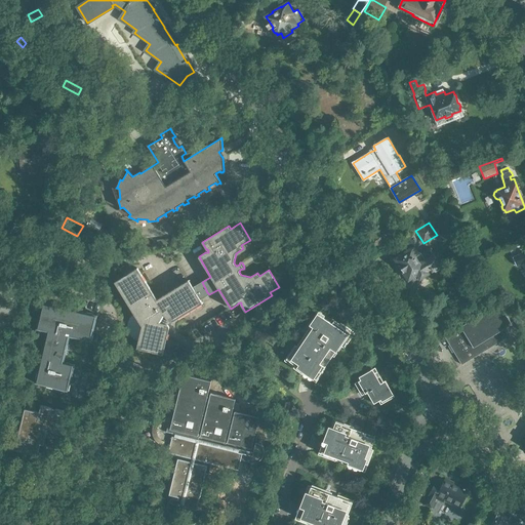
[(157,240),(158,247),(175,244),(174,238),(157,240)]
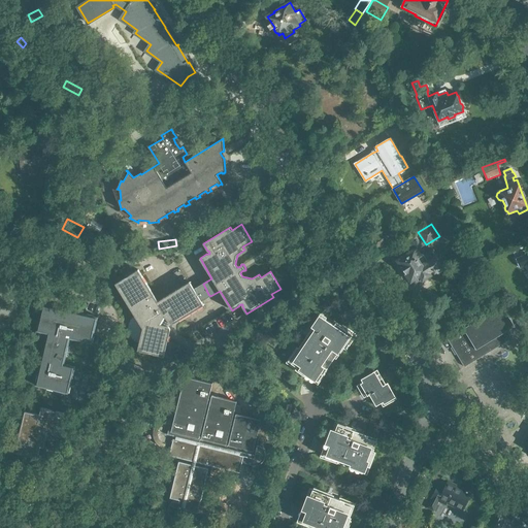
[(417,248),(397,260),(406,275),(406,277),(407,279),(409,281),(410,283),(413,282),(415,286),(431,275),(429,272),(433,270),(435,272),(436,272),(438,273),(442,270),(442,268),(443,267),(433,250),(425,256),(423,254),(422,255),(417,248)]
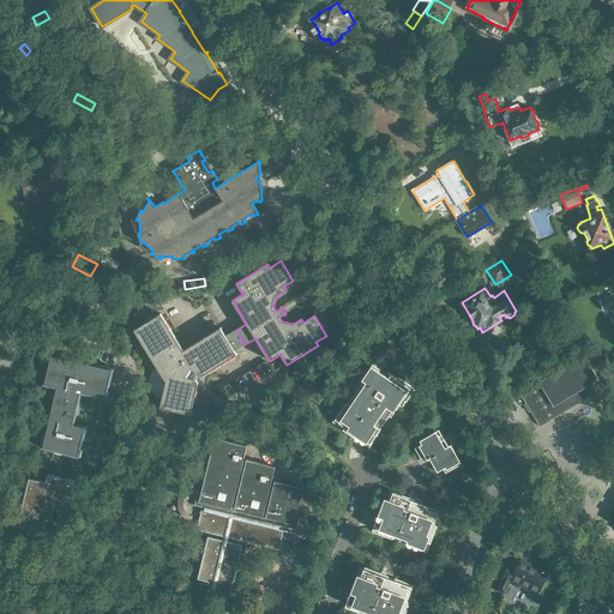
[(613,294),(602,300),(607,309),(613,306),(613,294)]
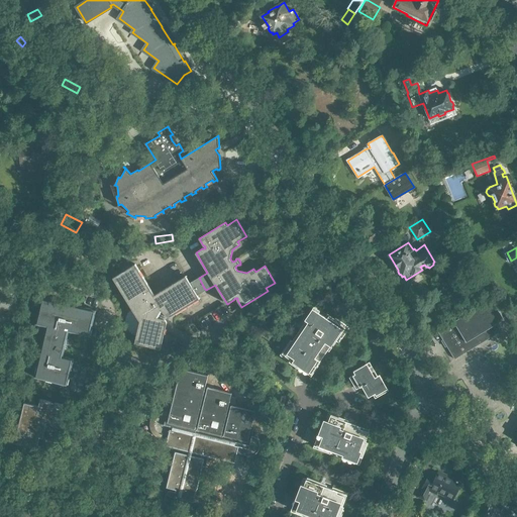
[(113,278),(132,309),(130,311),(128,312),(127,315),(126,317),(125,319),(125,321),(125,324),(126,326),(127,328),(128,330),(130,332),(132,333),(134,334),(136,335),(134,343),(161,349),(167,323),(164,319),(162,318),(165,314),(167,316),(171,316),(200,299),(198,295),(206,290),(204,288),(199,278),(190,283),(186,276),(154,295),(135,264),(113,278)]
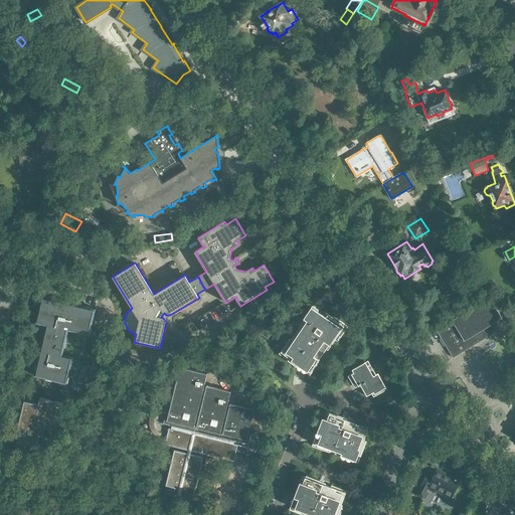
[(35,375),(67,383),(71,365),(73,357),(63,355),(68,330),(90,335),(96,309),(42,297),(36,323),(46,325),(35,375)]
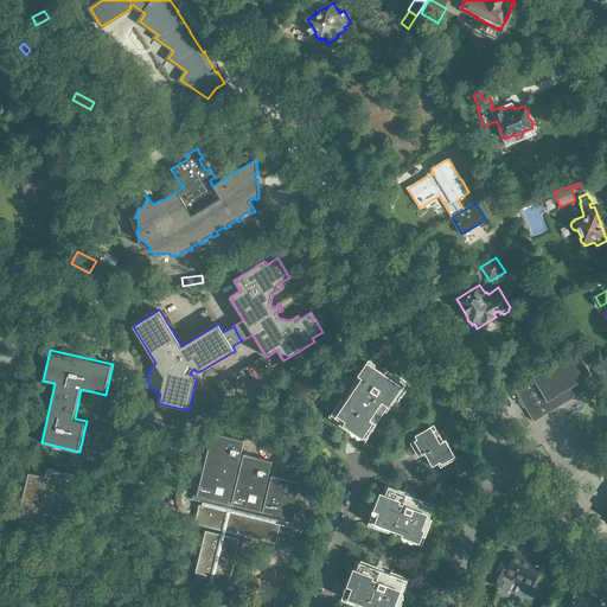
[(577,351),(515,389),(521,398),(523,397),(528,406),(525,407),(535,422),(575,397),(588,389),(583,381),(592,376),(577,351)]
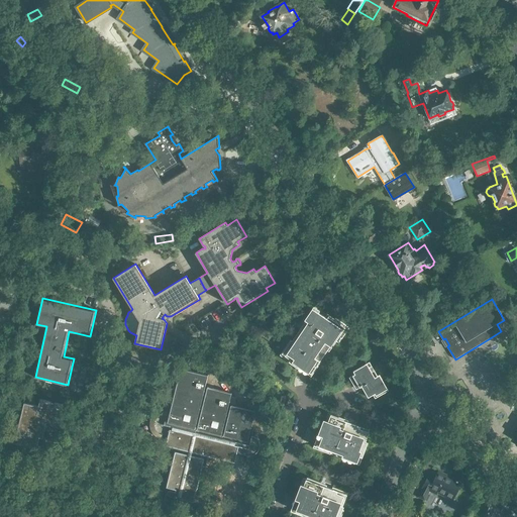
[(505,310),(511,321),(516,318),(516,310),(514,312),(511,307),(505,310)]
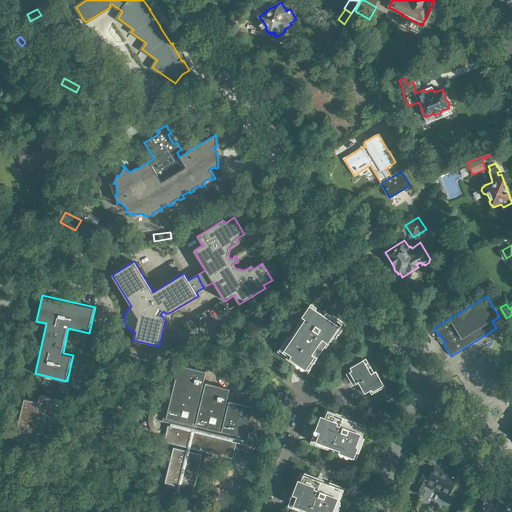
[(291,355),(289,357),(297,362),(298,360),(305,364),(312,354),(317,357),(324,347),(326,348),(341,326),(330,319),(331,317),(325,313),(324,315),(311,306),(303,318),(306,320),(293,340),(291,338),(283,350),(291,355)]
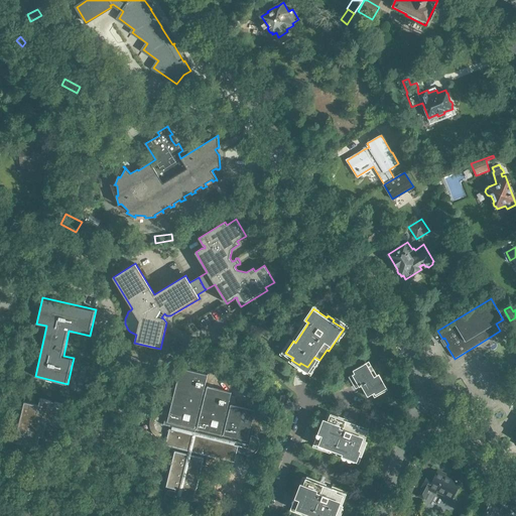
[(355,373),(351,376),(358,388),(362,386),(361,385),(377,376),(377,375),(371,364),(366,367),(365,365),(358,369),(359,371),(355,373)]
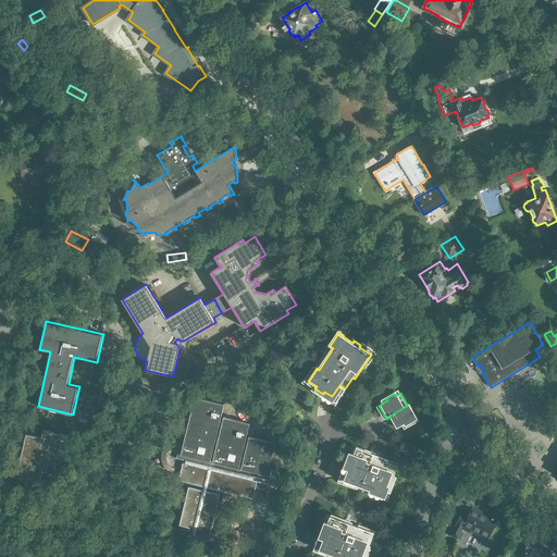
[(162,455),(162,459),(162,462),(163,465),(165,468),(168,470),(171,472),(174,472),(175,468),(182,470),(178,480),(203,486),(202,490),(207,491),(208,487),(252,498),(251,502),(242,499),(234,528),(256,533),(258,533),(259,533),(260,531),(260,529),(259,528),(258,527),(258,525),(262,527),(268,506),(257,503),(260,490),(267,491),(270,491),(272,491),(275,490),(277,487),(279,485),(280,482),(281,480),(280,477),(279,474),(276,472),(274,470),(272,469),(270,477),(268,475),(275,443),(249,436),(242,468),(239,467),(250,423),(224,418),(213,460),(211,460),(224,404),(195,397),(184,443),(182,453),(180,453),(182,443),(178,442),(175,442),(172,443),(169,444),(166,446),(164,449),(162,453),(162,455)]
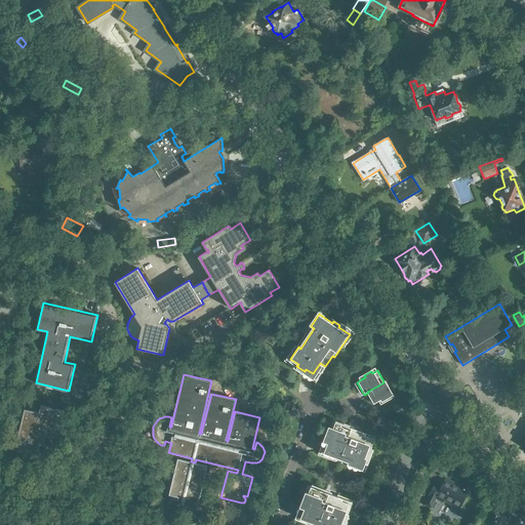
[(368,393),(369,395),(374,403),(379,401),(379,402),(386,399),(385,397),(393,393),(386,380),(384,381),(384,382),(367,392),(368,393)]
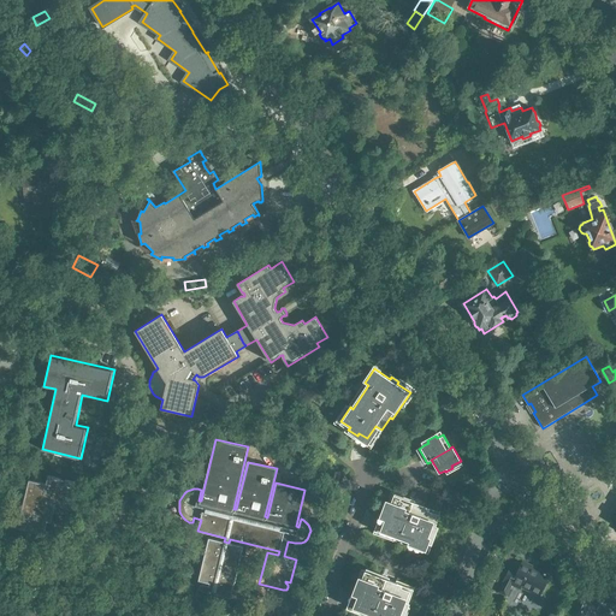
[(72,510),(80,483),(48,475),(46,484),(29,480),(21,515),(24,516),(22,528),(31,531),(31,529),(35,531),(35,532),(45,534),(47,522),(52,522),(55,508),(57,508),(59,507),(60,505),(63,508),(72,510)]
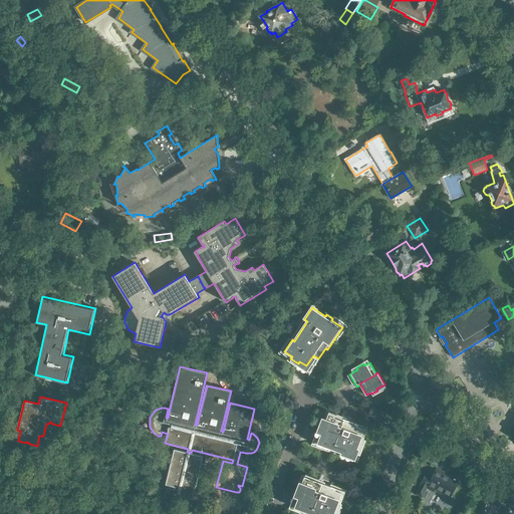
[(342,418),(329,413),(326,420),(325,420),(323,424),(322,428),(323,428),(317,444),(330,449),(331,447),(342,451),(341,454),(354,459),(359,445),(360,445),(364,436),(362,436),(366,427),(353,422),(352,425),(341,420),(342,418)]
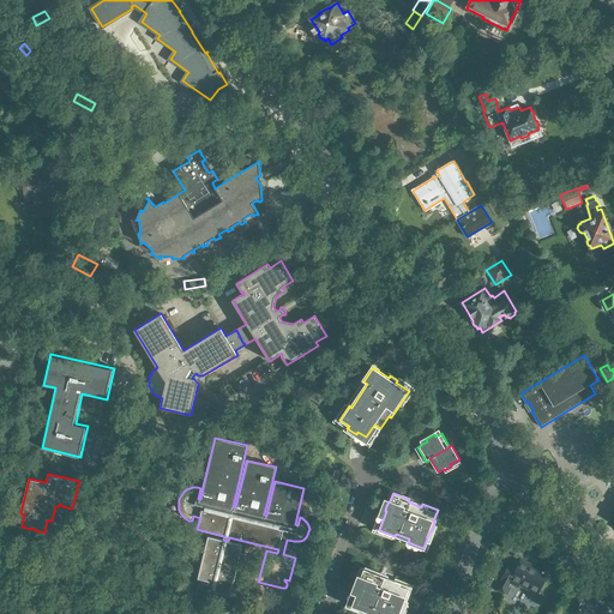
[(209,536),(198,579),(209,582),(209,584),(203,583),(202,583),(200,583),(199,583),(199,584),(199,585),(198,585),(198,587),(199,587),(199,588),(199,589),(200,589),(202,589),(230,596),(242,545),(228,541),(223,540),(209,536)]
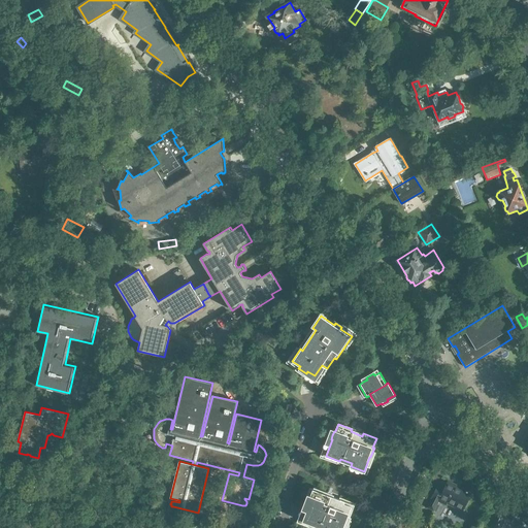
[(449,482),(444,489),(438,486),(432,497),(433,498),(428,507),(434,510),(439,501),(446,504),(447,503),(455,507),(456,504),(463,508),(465,505),(466,506),(470,498),(469,498),(471,494),(468,492),(468,491),(466,490),(466,491),(456,486),(456,485),(449,482)]
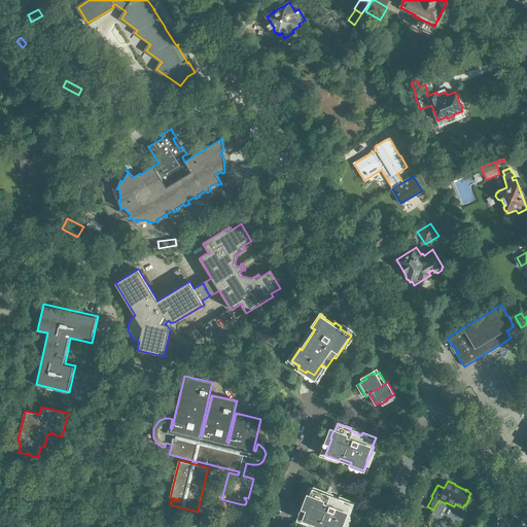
[(327,494),(314,489),(312,496),(310,495),(307,503),(308,504),(302,521),(315,526),(316,523),(326,526),(343,526),(345,521),(347,522),(350,513),(349,512),(352,503),(339,498),(338,500),(326,496),(327,494)]
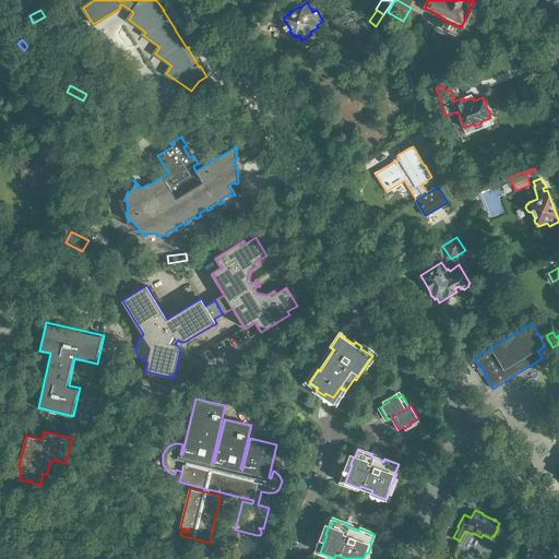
[(533,543),(524,558),(536,558),(537,558),(558,558),(558,556),(555,554),(548,549),(548,548),(540,545),(539,546),(533,543)]
